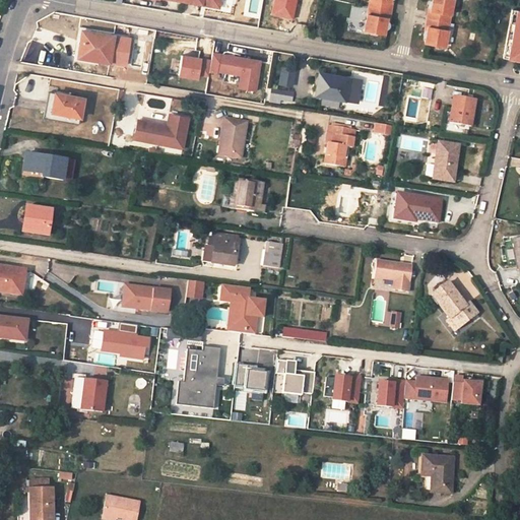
[(293,18),(297,0),(275,0),(272,14),(293,18)]
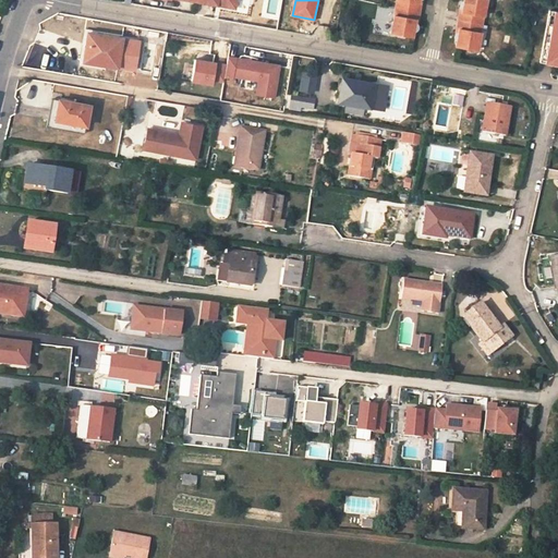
[(419,2),(417,0),(397,0),(398,0),(395,15),(393,15),(390,34),(412,37),(415,20),(417,20),(420,3),(419,2)]
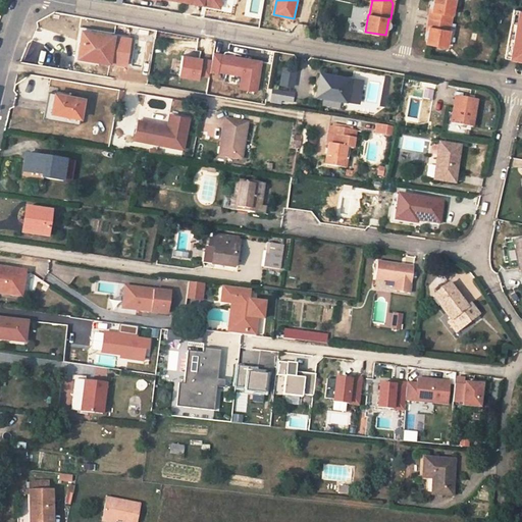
[(454,0),(433,0),(432,11),(430,11),(427,27),(429,28),(426,44),(447,48),(450,30),(449,30),(451,16),(452,16),(454,0)]
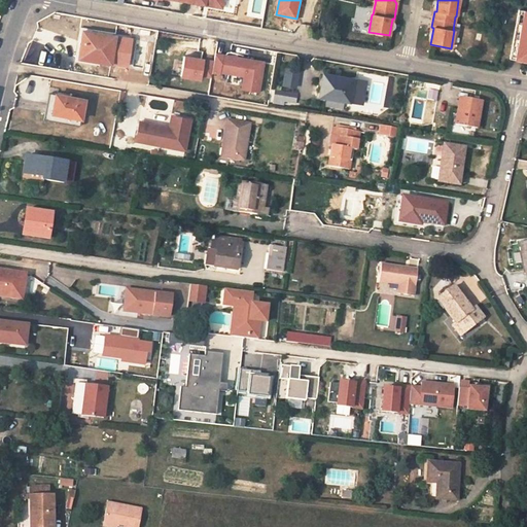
[(526,10),(522,10),(514,58),(526,60),(526,10)]
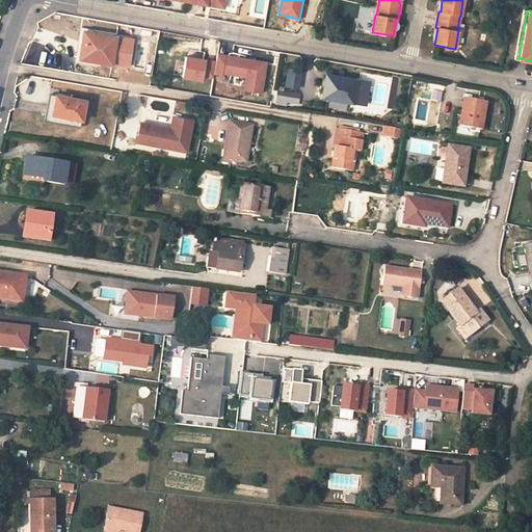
[(84,32),(82,43),(85,44),(82,59),(112,64),(116,37),(84,32)]
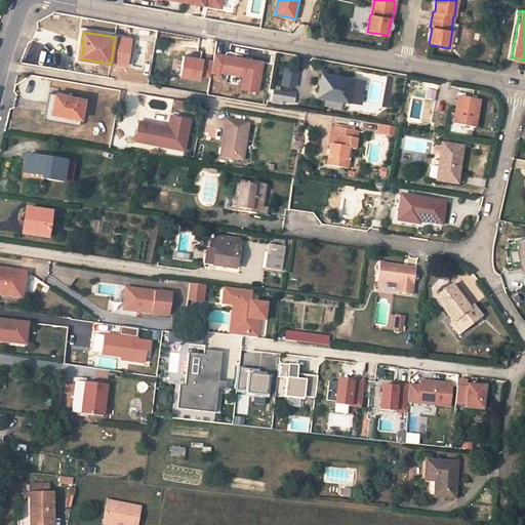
[(115,37),(111,64),(121,66),(125,38),(115,37)]
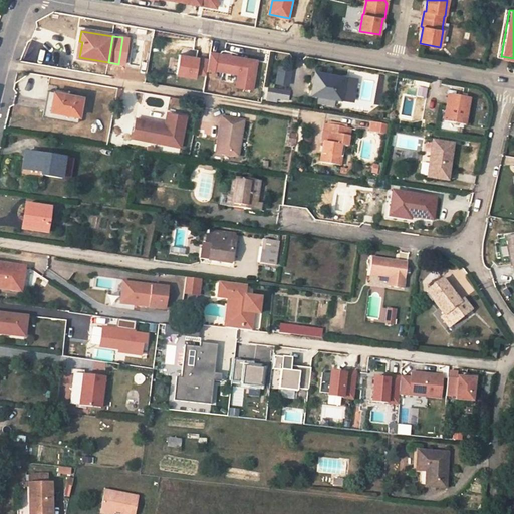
[(122,37),(118,64),(124,65),(129,38),(122,37)]
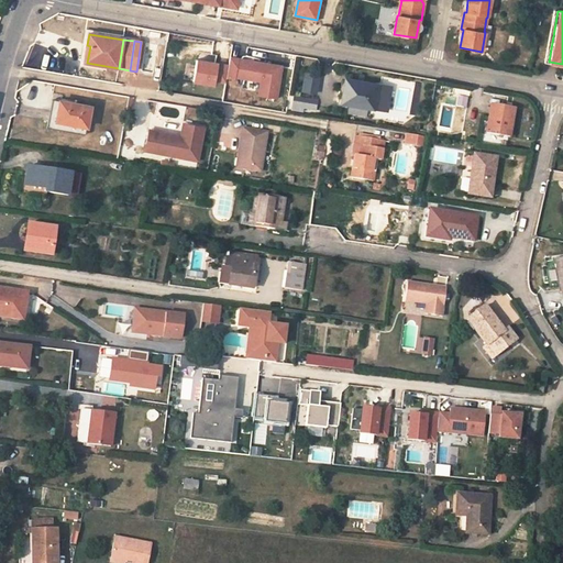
[(262,81),(260,97),(277,100),(284,67),(231,58),(228,78),(236,79),(236,77),(262,81)]
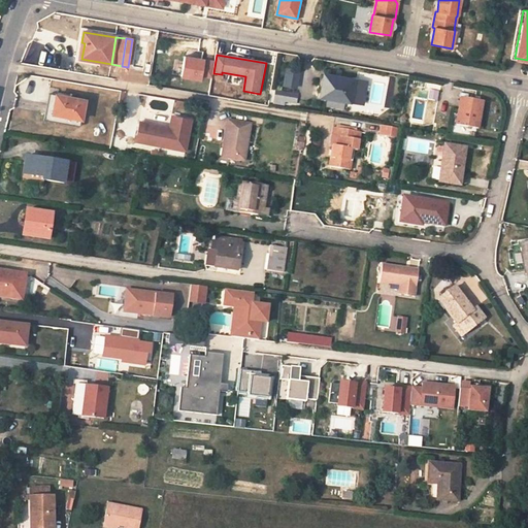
[(201,79),(202,74),(211,76),(215,62),(185,57),(182,76),(201,79)]
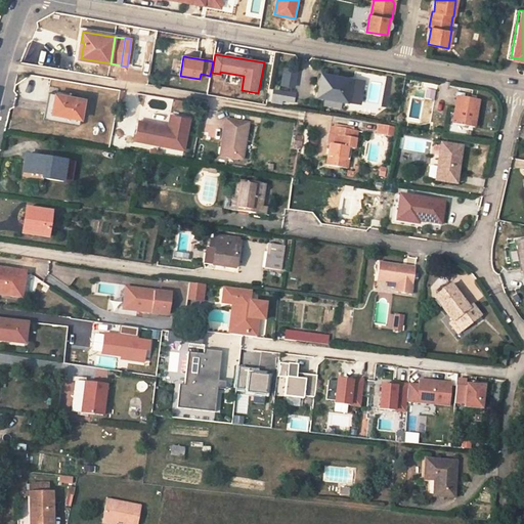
[(351,80),(322,74),(320,85),(321,86),(320,96),(348,101),(351,80)]
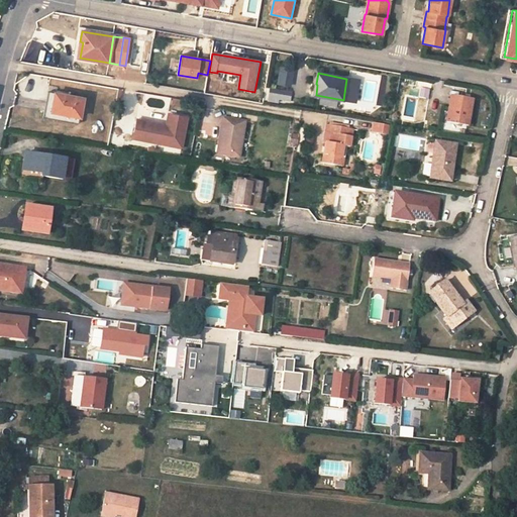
[(268,102),(282,104),(284,94),(270,91),(268,102)]
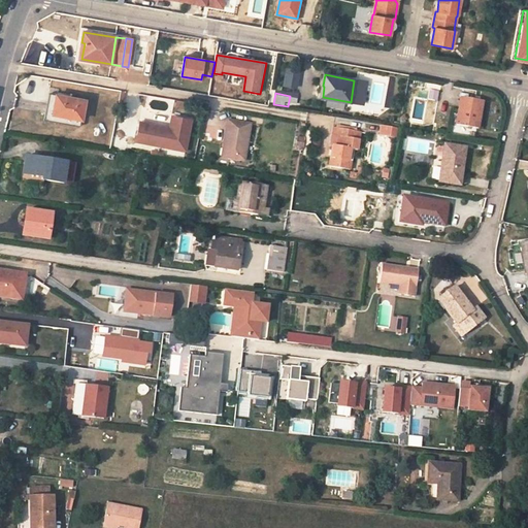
[(56,95),(53,113),(81,120),(85,100),(56,95)]
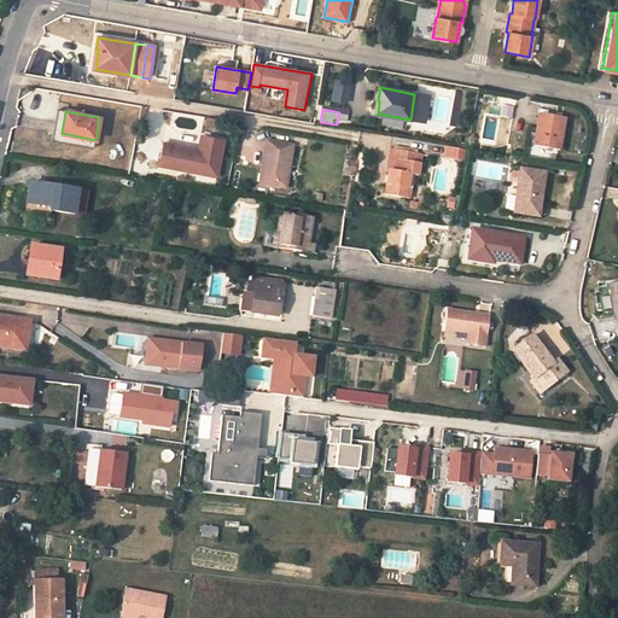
[(535,146),(560,151),(565,118),(540,115),(535,146)]
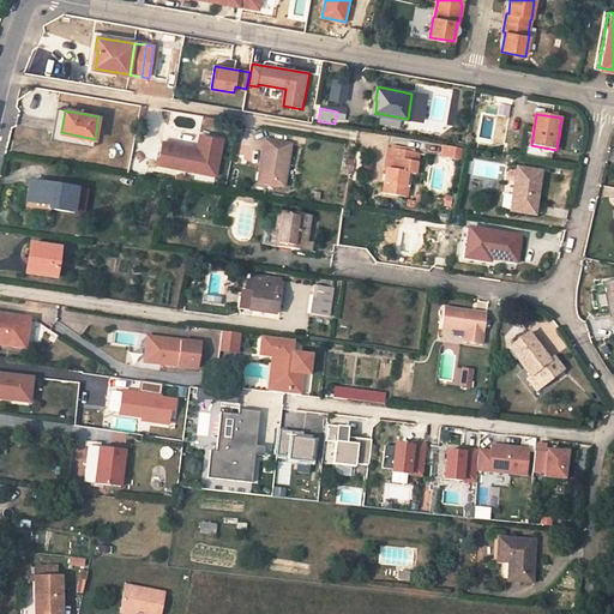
[(198,149),(163,142),(158,164),(216,175),(223,139),(206,137),(204,150),(198,149)]
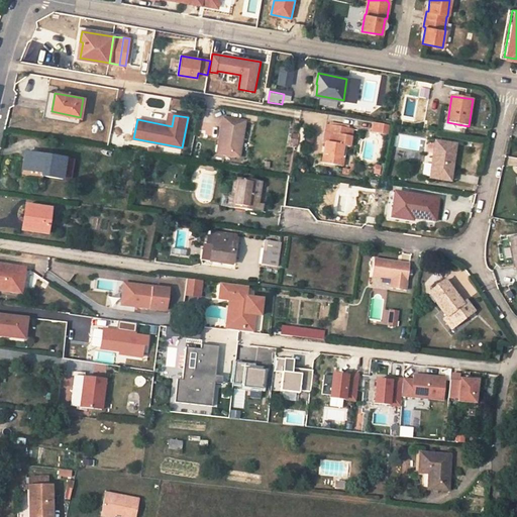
[(220,132),(243,136),(245,122),(223,118),(220,132)]
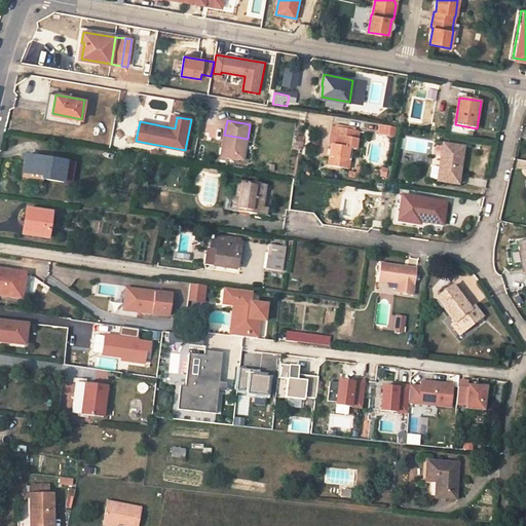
[(396,127),(380,125),(379,134),(395,136),(396,127)]
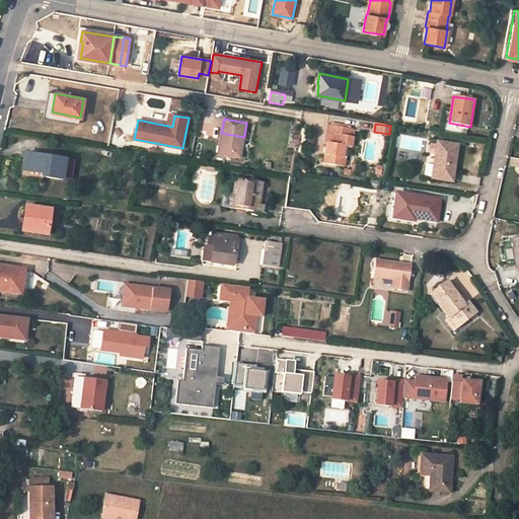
[(327,126),(326,134),(332,135),(330,144),(327,143),(324,163),(344,167),(348,147),(351,148),(354,130),(327,126)]
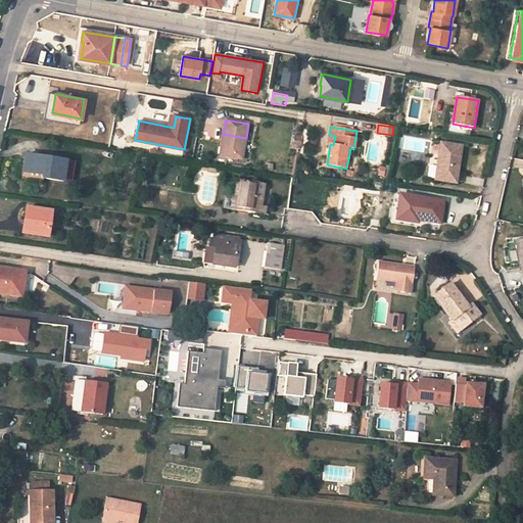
[(246,138),(223,134),(222,142),(225,143),(223,156),(243,159),(246,138)]
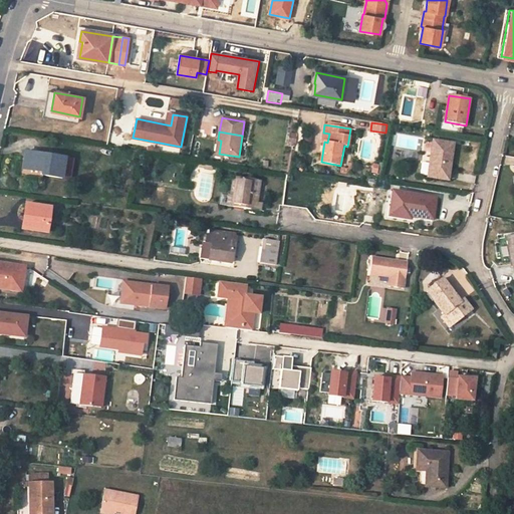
[(296,146),(297,134),(288,133),(287,145),(296,146)]
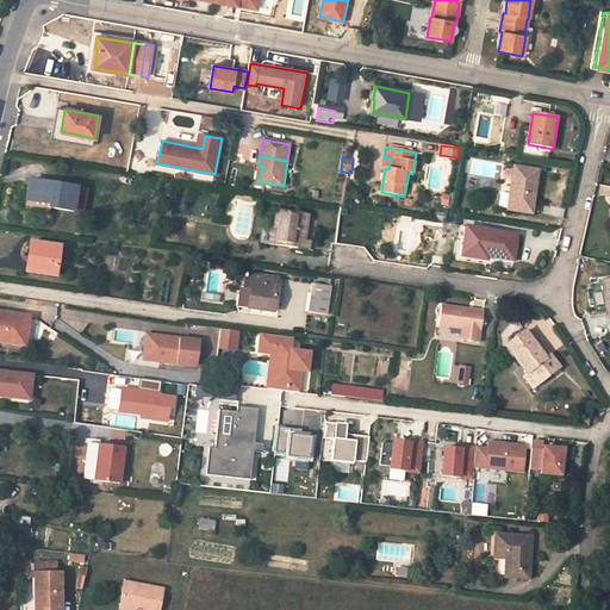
[(508,210),(531,215),(539,172),(515,167),(508,210)]
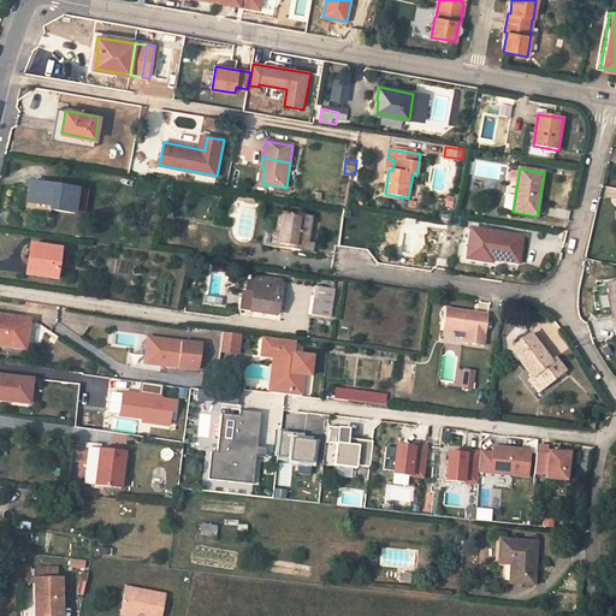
[(51,211),(75,214),(78,190),(30,182),(25,211),(49,214),(51,211)]
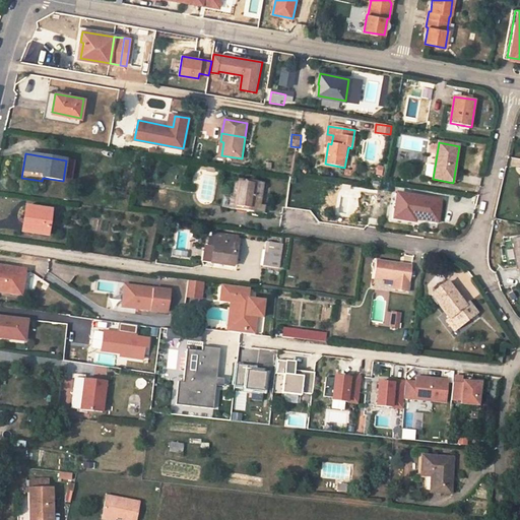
[(201,200),(213,201),(214,175),(202,175),(201,200)]
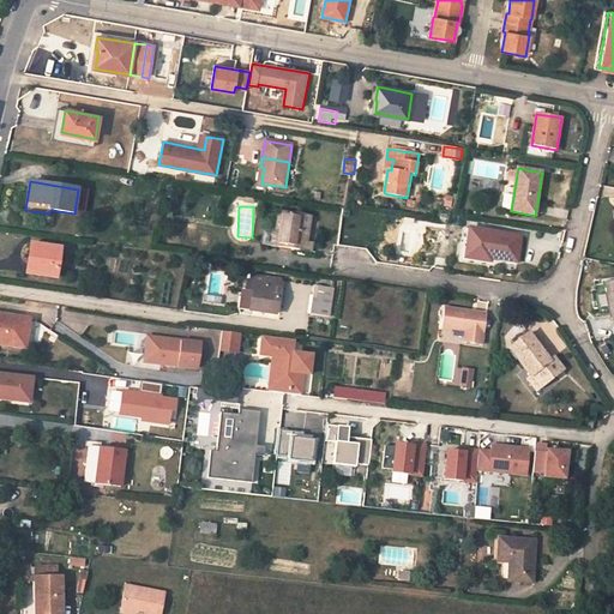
[(309,216),(284,212),(278,247),(311,252),(312,244),(305,242),(307,227),(308,227),(309,216)]
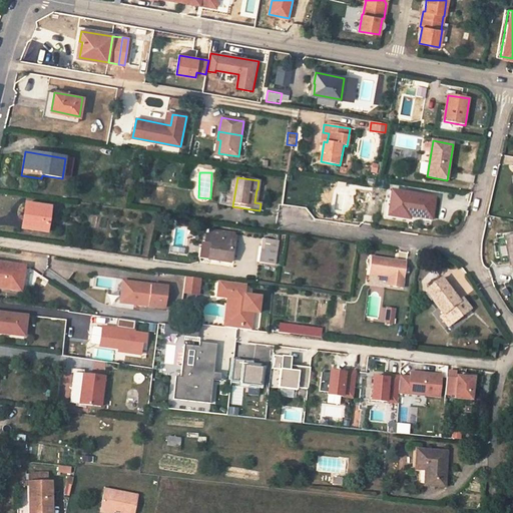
[(435,197),(392,191),(389,215),(409,218),(410,215),(432,218),(435,197)]
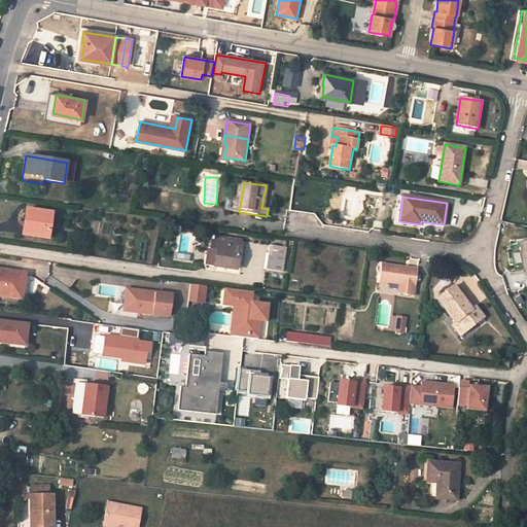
[(27,210),(23,235),(48,239),(53,214),(27,210)]
